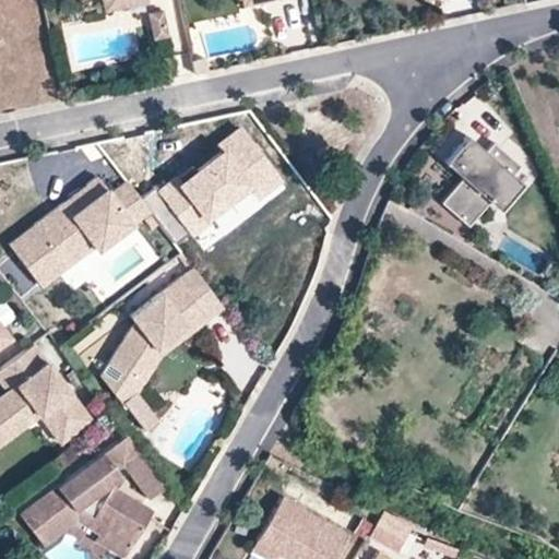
[(143,2),(142,0),(98,0),(100,11),(143,2)]
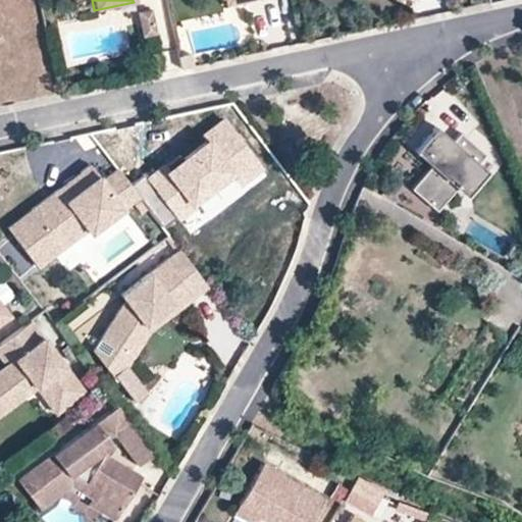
[(141,31),(154,28),(149,4),(136,7),(141,31)]
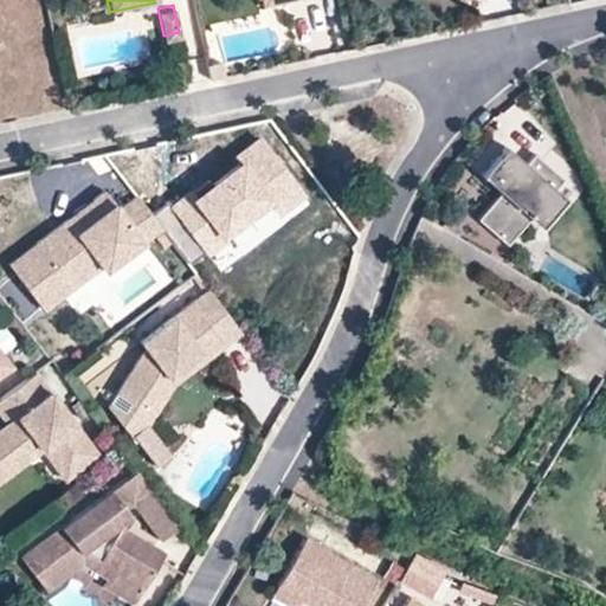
[(227,279),(322,205),(265,135),(244,152),(253,162),(200,204),(191,192),(169,208),(227,279)]
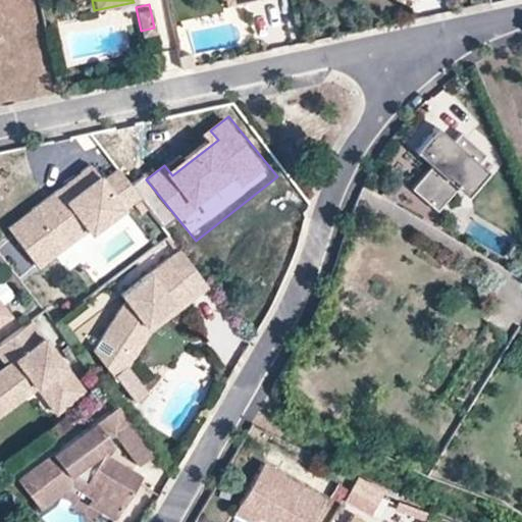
[(426,164),(407,188),(431,208),(480,152),(455,129),(448,139),(430,124),(421,136),(409,149),(426,164)]
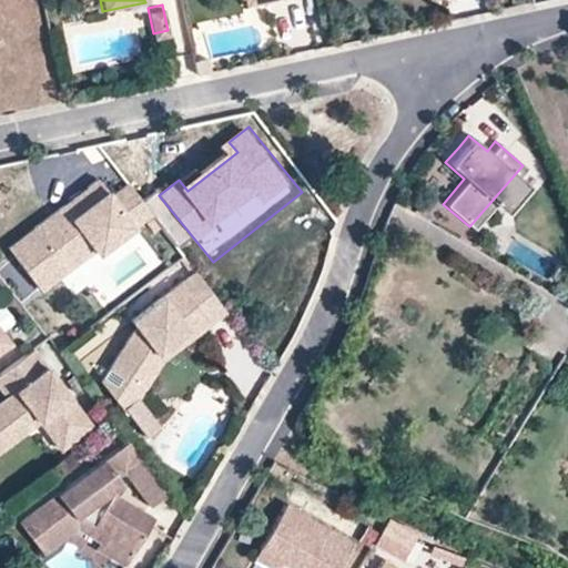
[(148,213),(124,183),(108,195),(103,191),(68,216),(59,205),(30,227),(37,236),(11,255),(37,290),(90,249),(94,253),(148,213)]
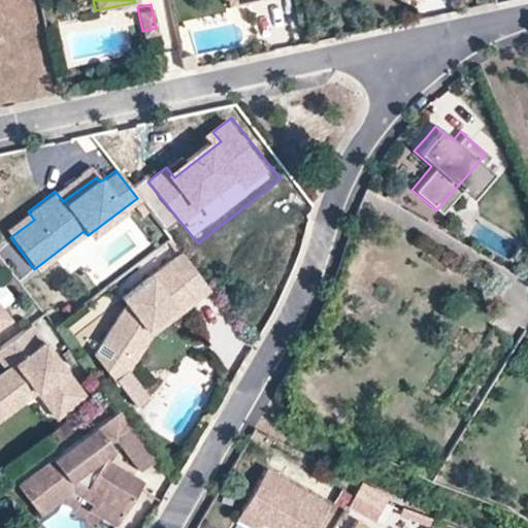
[(208,292),(182,254),(120,299),(124,304),(94,355),(116,380),(130,369),(128,358),(143,330),(189,297),(193,302),(200,297),(208,292)]
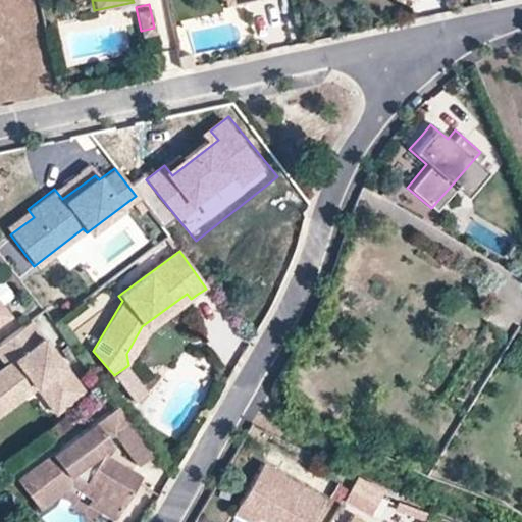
[(142,326),(126,354),(128,365),(147,331),(191,299),(187,294),(142,326)]
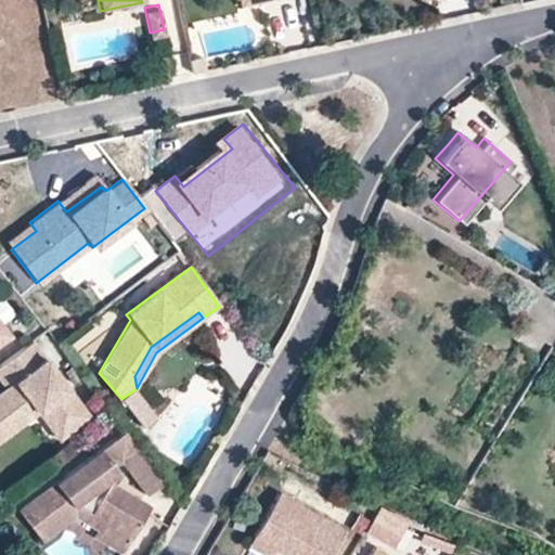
[(27,335),(0,356),(0,418),(24,403),(28,405),(30,404),(50,433),(81,410),(27,335)]
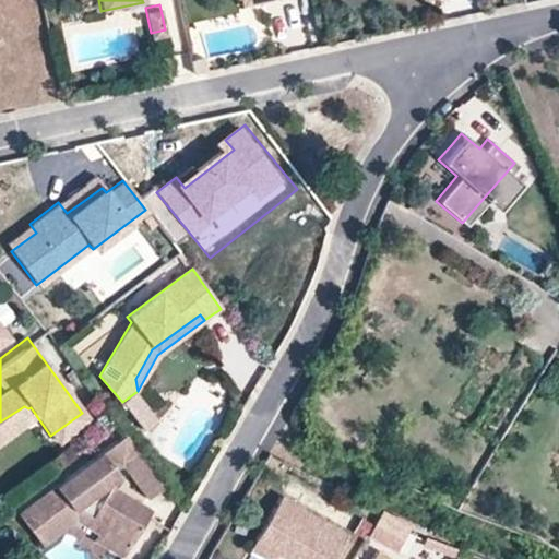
[(142,429),(157,418),(138,391),(122,402),(142,429)]
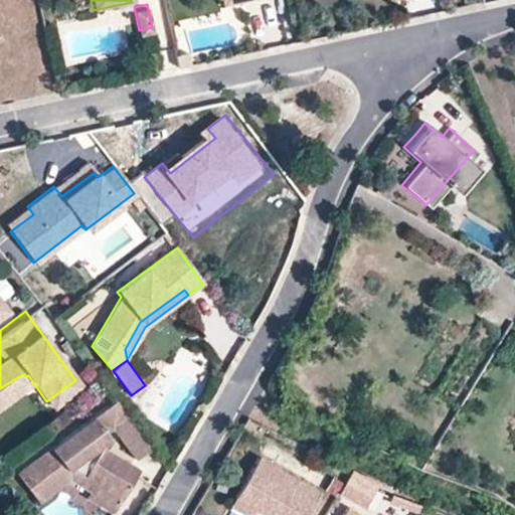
[(0,388),(0,396),(26,376),(22,374),(0,388)]
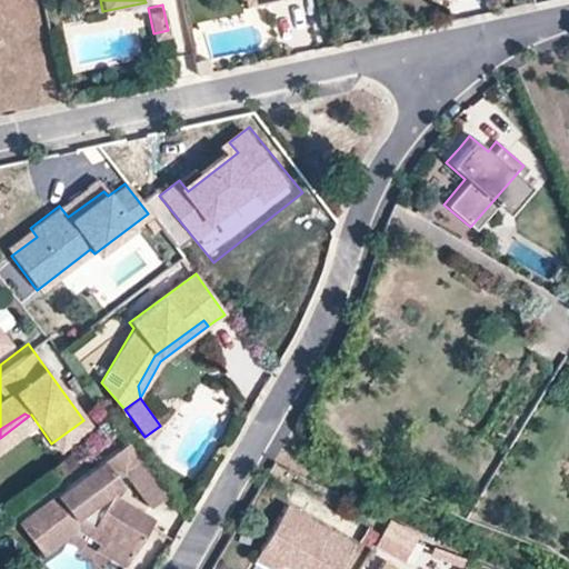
[(143,466),(122,436),(23,509),(37,529),(40,533),(73,509),(79,518),(126,548),(136,532),(146,516),(111,493),(103,488),(115,481),(110,473),(117,469),(125,479),(143,466)]
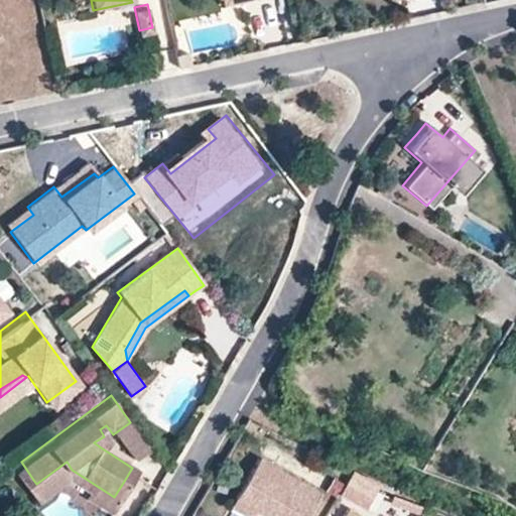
[(129,457),(146,443),(130,422),(113,434),(129,457)]
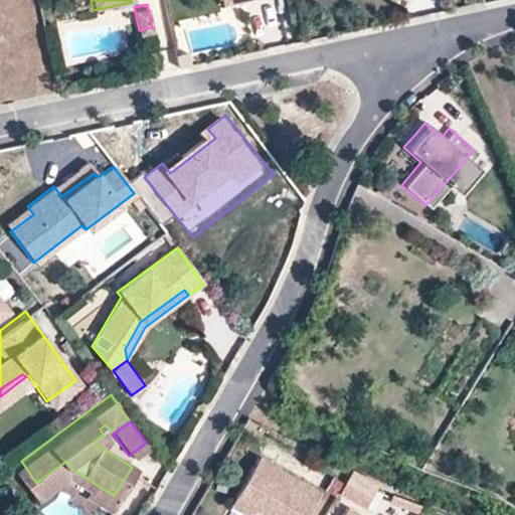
[(106,439),(104,436),(94,442),(101,447),(106,439)]
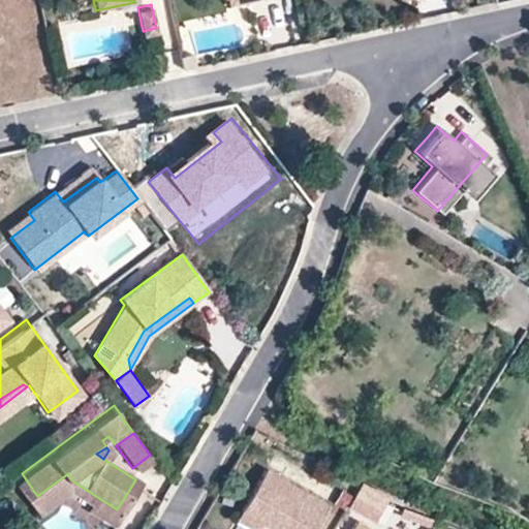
[(34,492),(22,473),(11,479),(24,498),(34,492)]
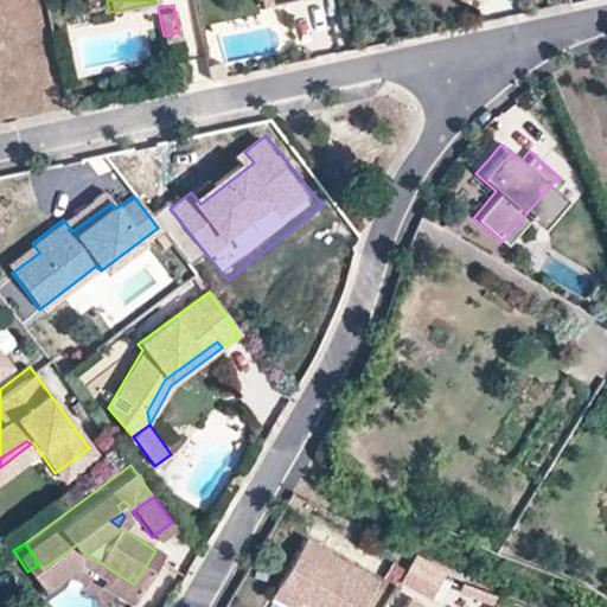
[(122,600),(134,585),(84,553),(78,543),(43,569),(39,564),(27,572),(40,588),(80,558),(98,573),(94,580),(122,600)]
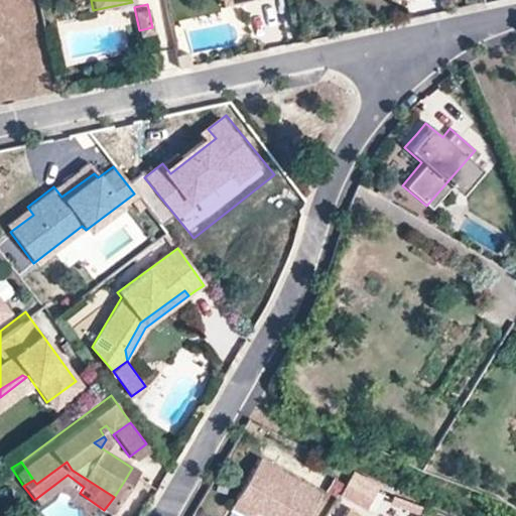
[(308,515),(318,499),(256,465),(230,509),(241,515),(253,515),(256,512),(262,515),(308,515)]
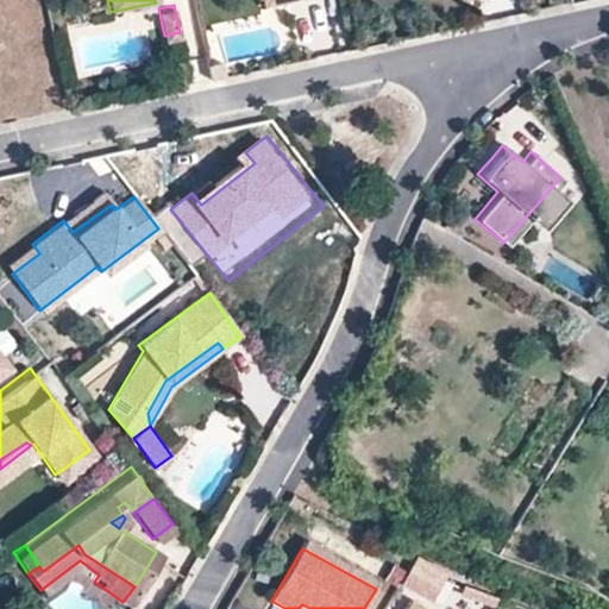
[(450,571),(418,554),(400,586),(432,603),(450,571)]
